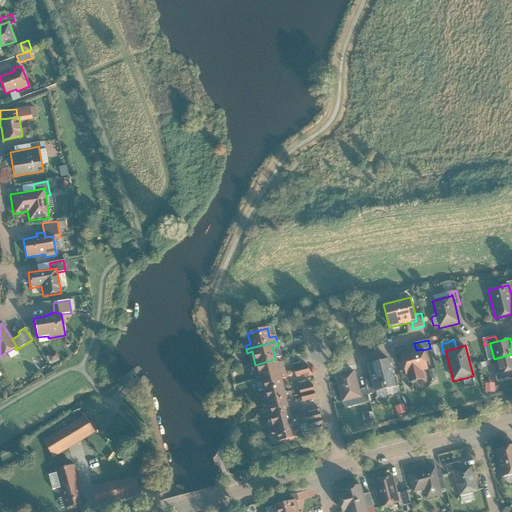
[(416,350),(400,354),(406,376),(407,376),(409,383),(424,379),(422,372),(428,370),(423,350),(422,349),(416,350)]
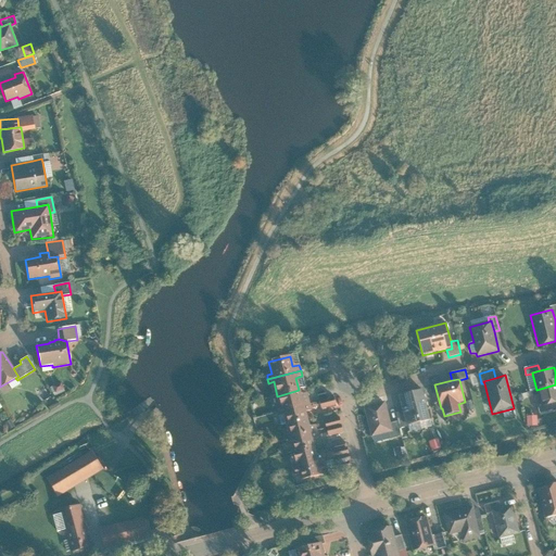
[(555,384),(536,390),(541,406),(541,407),(552,405),(555,403),(555,384)]
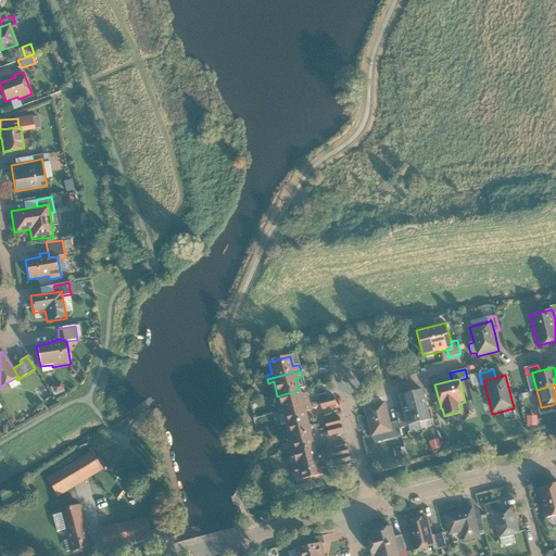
[(276,409),(276,413),(310,404),(306,393),(300,395),(299,390),(277,396),(280,408),(276,409)]
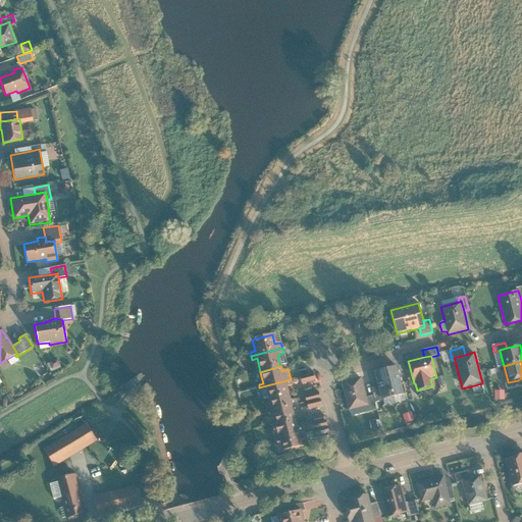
[(404,395),(396,367),(373,373),(377,386),(380,401),(404,395)]
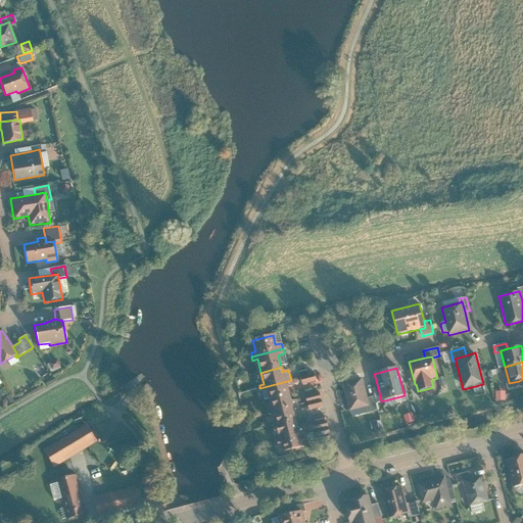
[(303,383),(318,381),(317,373),(308,374),(308,370),(301,371),(303,383)]
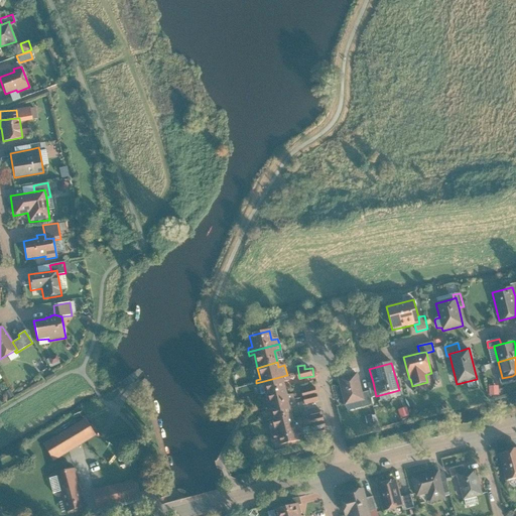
[(362,393),(357,373),(337,379),(345,406),(361,402),(365,401),(362,393)]
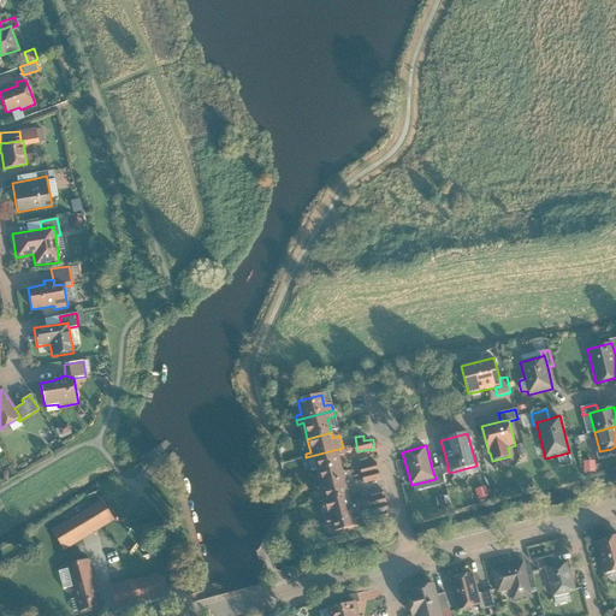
[(313,461),(315,472),(339,466),(338,457),(345,455),(343,448),(306,457),(308,462),(313,461)]
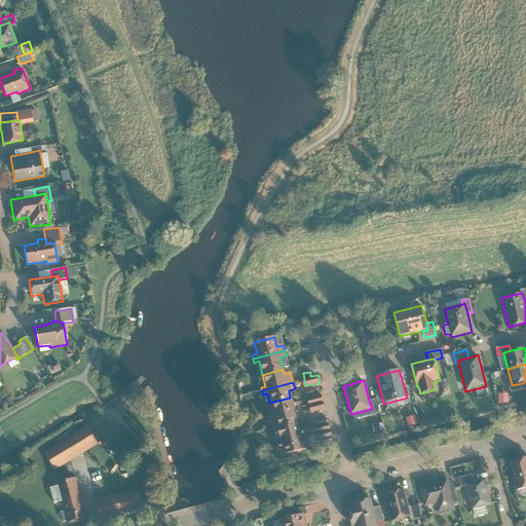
[(512,385),(512,384),(509,384),(511,391),(523,388),(522,383),(512,385)]
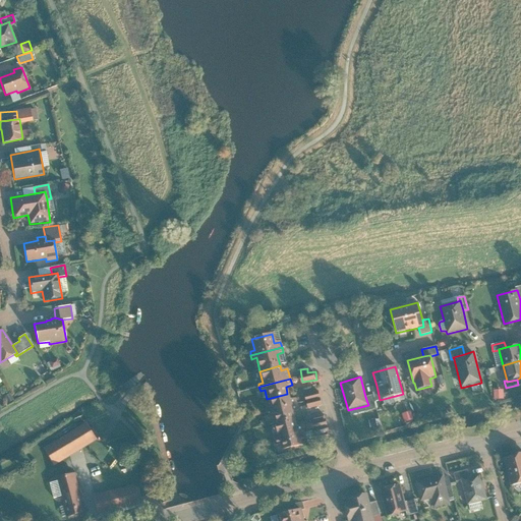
[(380,400),(377,386),(370,388),(372,395),(374,402),(380,400)]
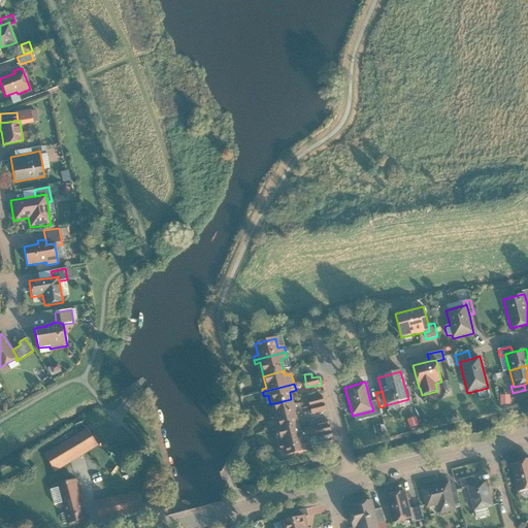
[(512,404),(512,394),(501,394),(502,404),(512,404)]
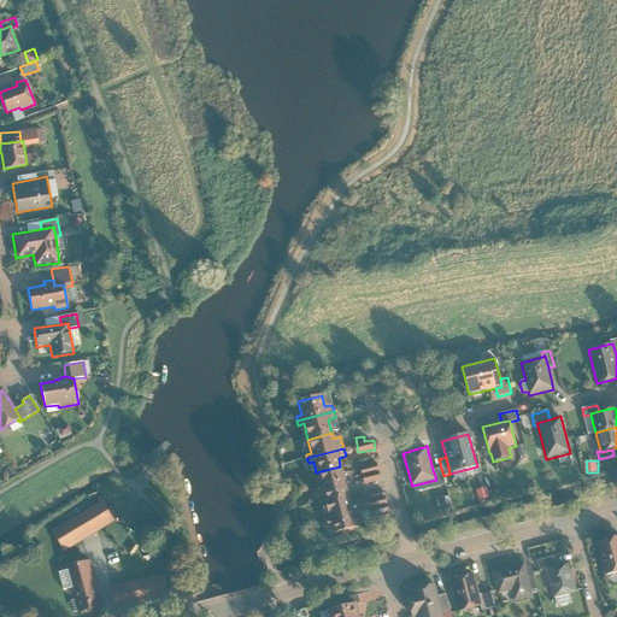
[(313,485),(315,489),(352,480),(350,472),(342,475),(340,466),(316,472),(318,485),(313,485)]
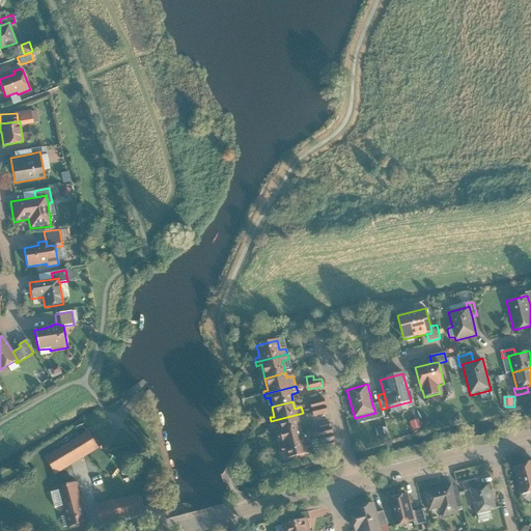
[(314,416),(330,414),(328,401),(313,403),(314,416)]
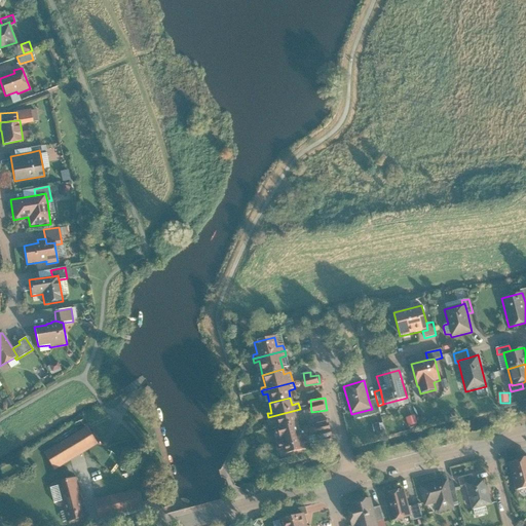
[(376,399),(369,401),(372,409),(368,410),(370,416),(379,413),(378,406),(376,399)]
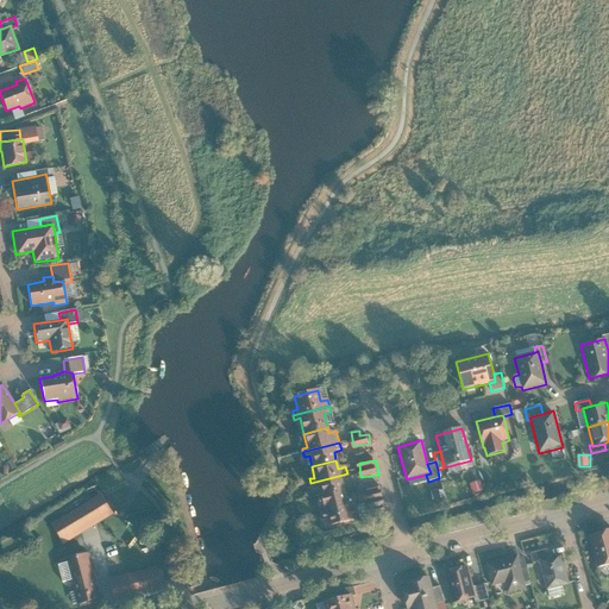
[(316,487),(319,496),(345,490),(343,482),(349,479),(347,473),(311,483),(312,487),(316,487)]
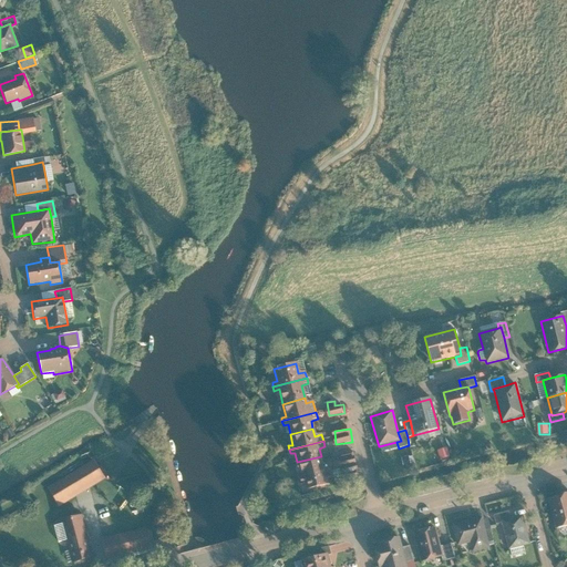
[(338,462),(338,466),(358,463),(356,452),(340,454),(340,462),(338,462)]
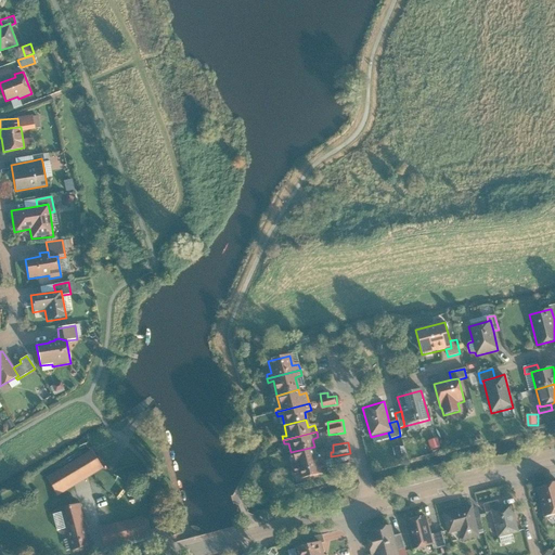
[(289,465),(291,468),(324,460),(322,454),(317,455),(314,447),(291,452),(294,464),(289,465)]
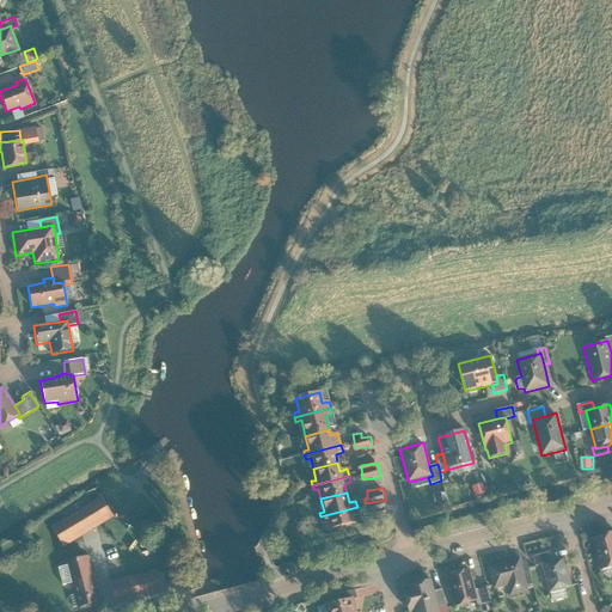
[(116,518),(104,497),(51,527),(65,550),(116,518)]
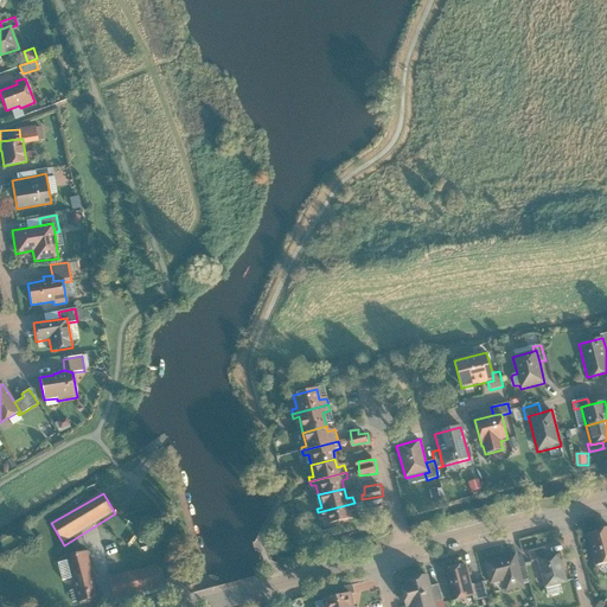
[(355,503),(318,512),(320,521),(325,519),(327,526),(351,521),(350,513),(357,511),(355,503)]
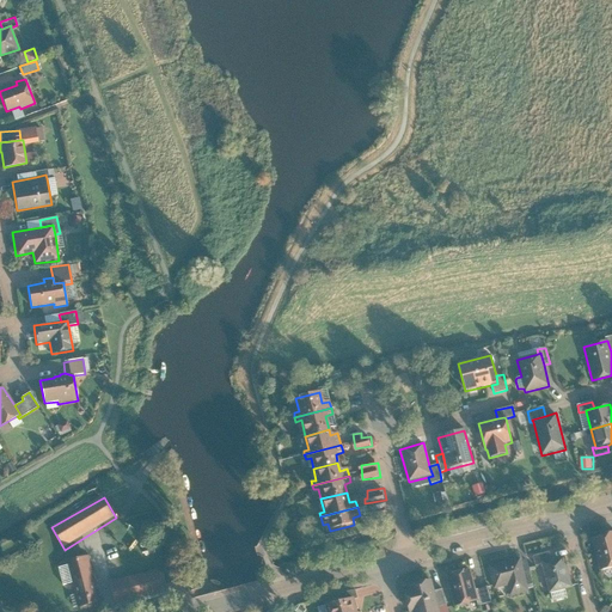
[(611,532),(591,538),(600,574),(611,570),(611,532)]
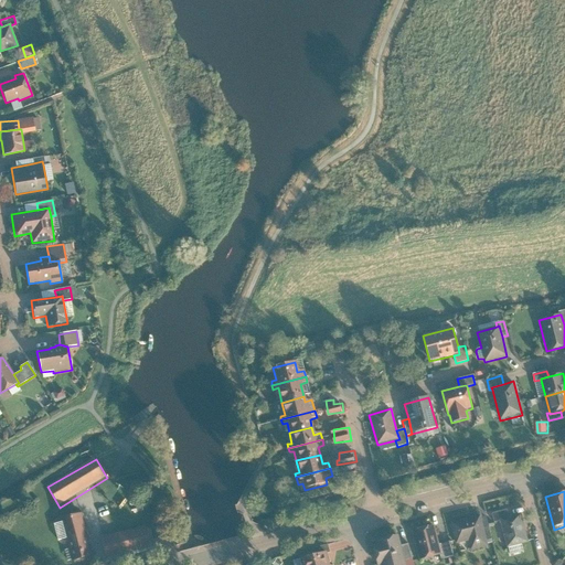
[(499,520),(509,518),(507,511),(492,514),(494,523),(500,522),(499,520)]
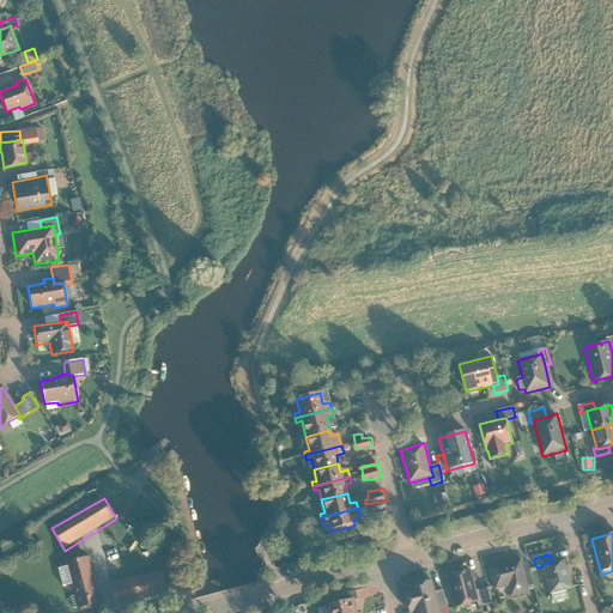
[(574,590),(565,558),(552,562),(541,564),(542,566),(550,596),(574,590)]
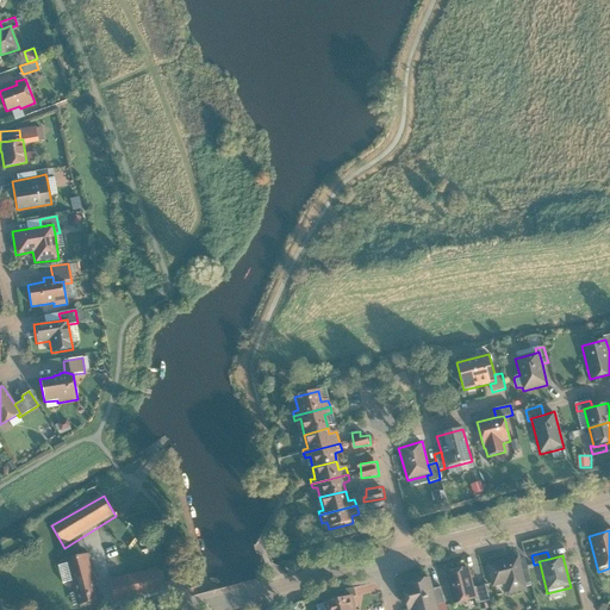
[(104,601),(93,558),(67,564),(79,608),(104,601)]
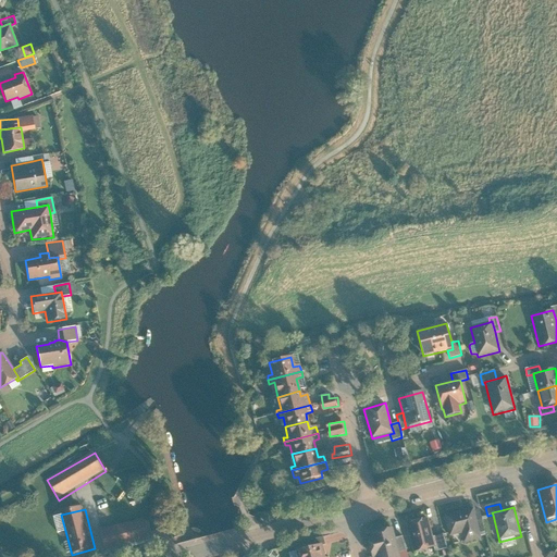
[(473,509),(444,516),(449,537),(461,535),(463,544),(481,541),(473,509)]
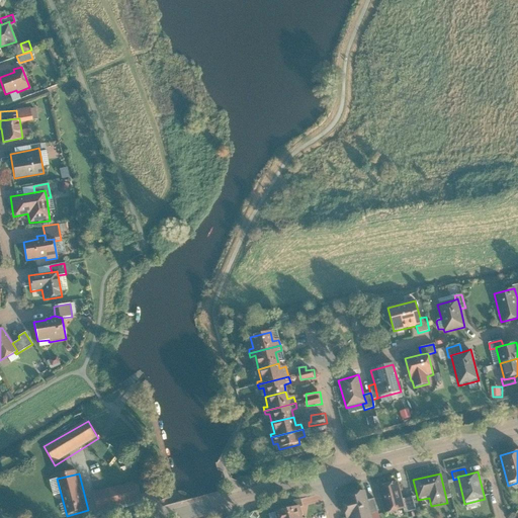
[(141,503),(135,483),(93,494),(98,513),(141,503)]
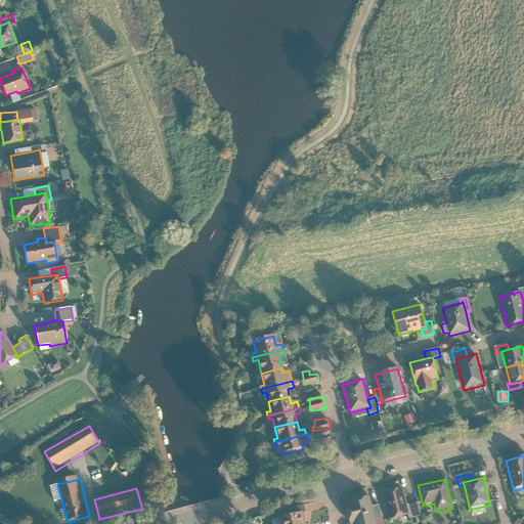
[(406,506),(402,488),(383,492),(389,520),(407,516),(409,515),(406,506)]
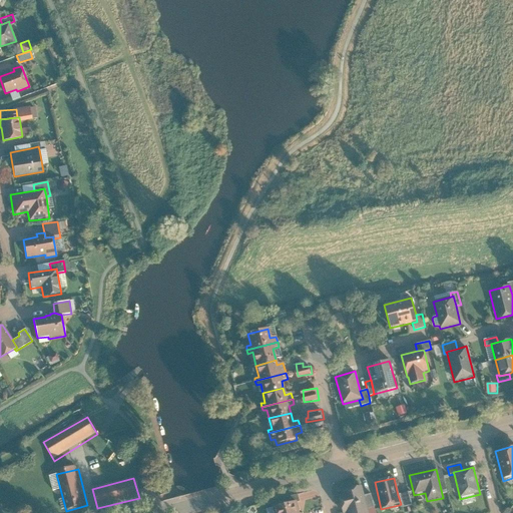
[(368,512),(364,497),(361,487),(341,492),(346,512),(368,512)]
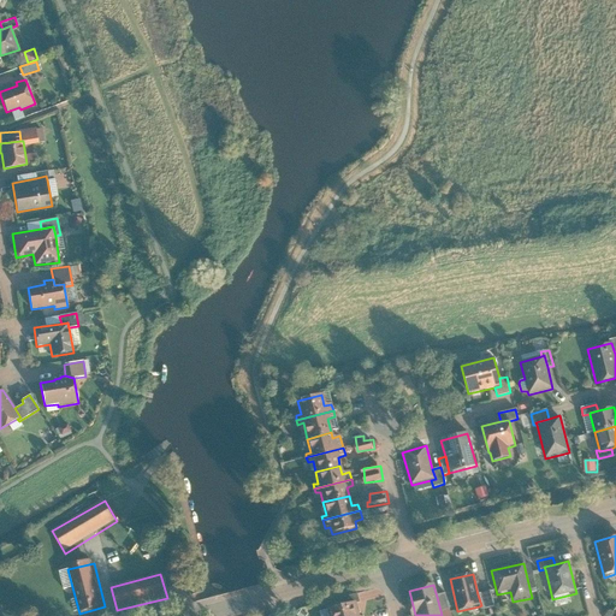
[(490,592),(478,594),(481,605),(479,606),(480,611),(495,608),(490,592)]
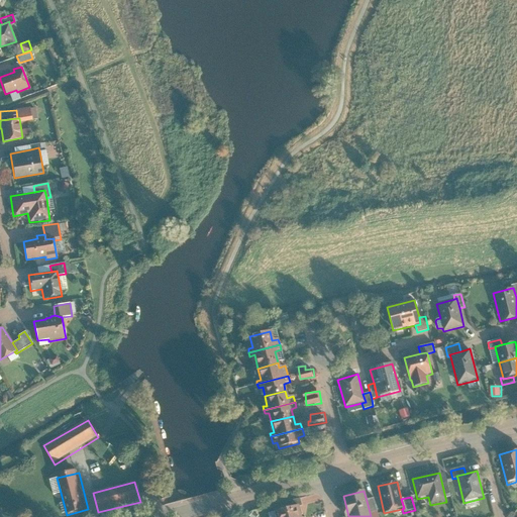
[(378,516),(373,499),(367,501),(371,516),(378,516)]
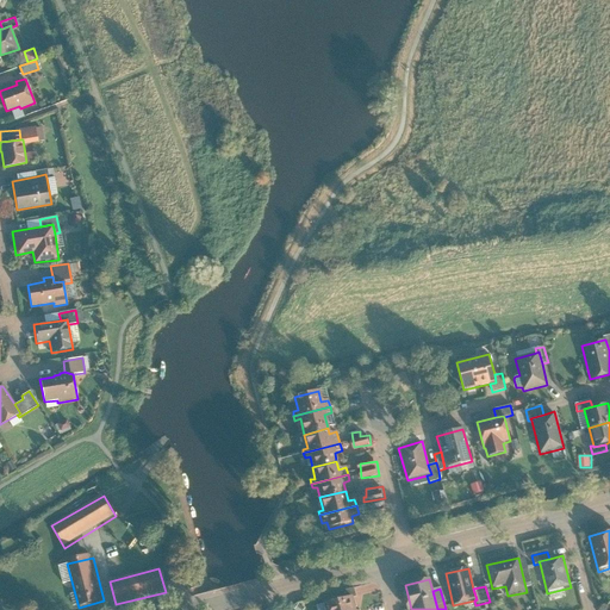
[(355,609),(353,598),(323,605),(323,609),(355,609)]
